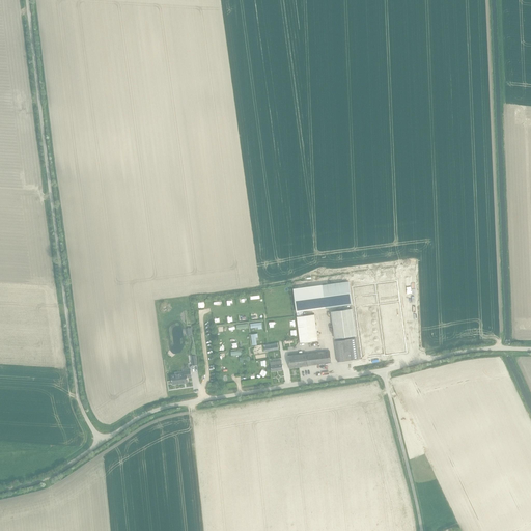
[(296,311),(351,304),(348,281),(292,288),(296,311)]
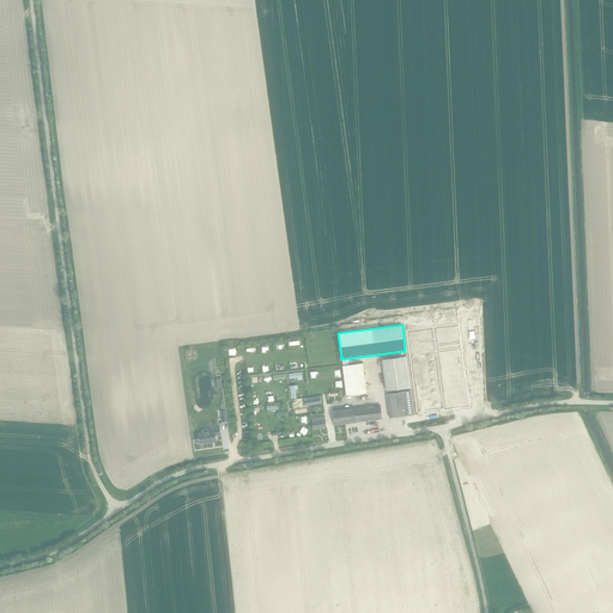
[(382,360),(386,390),(410,388),(406,358),(382,360)]
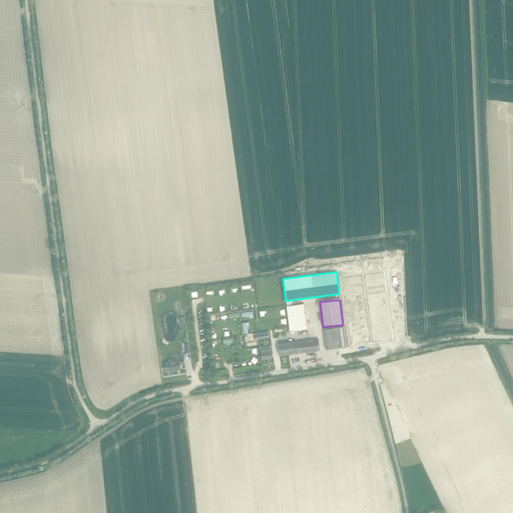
[(287,306),(290,329),(290,331),(307,329),(304,304),(287,306)]
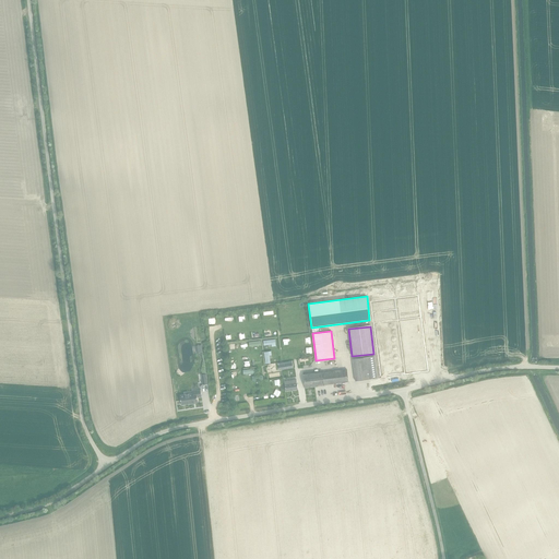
[(373,357),(360,358),(353,359),(355,381),(377,378),(373,357)]
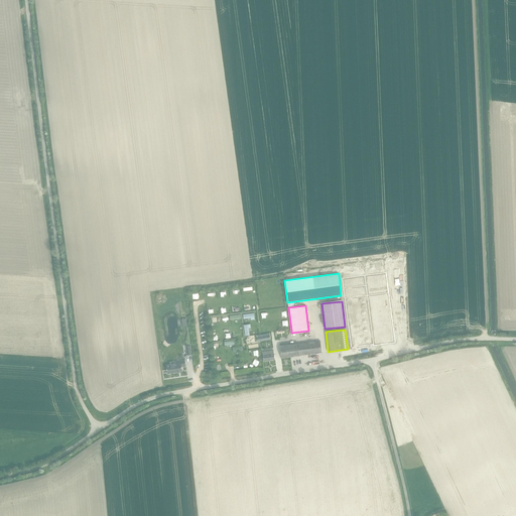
[(270,334),(257,336),(257,342),(271,340),(270,334)]
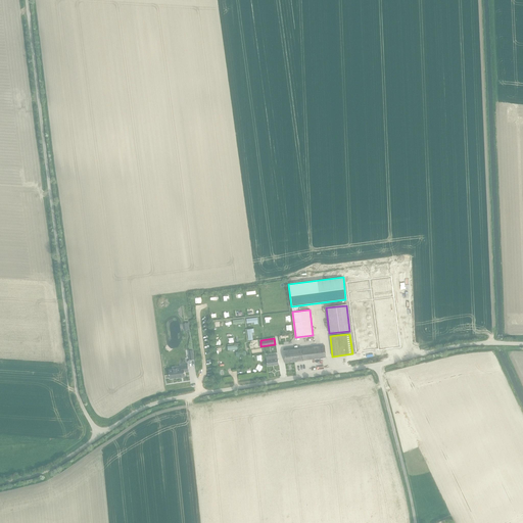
[(284,363),(325,357),(324,345),(283,351),(284,363)]
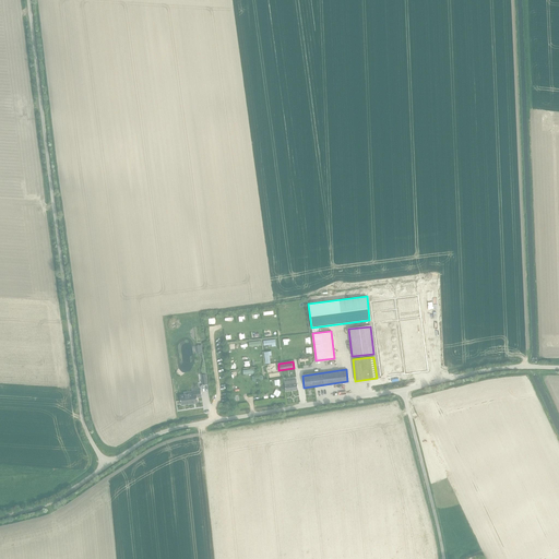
[(286,391),(298,389),(297,380),(284,381),(286,391)]
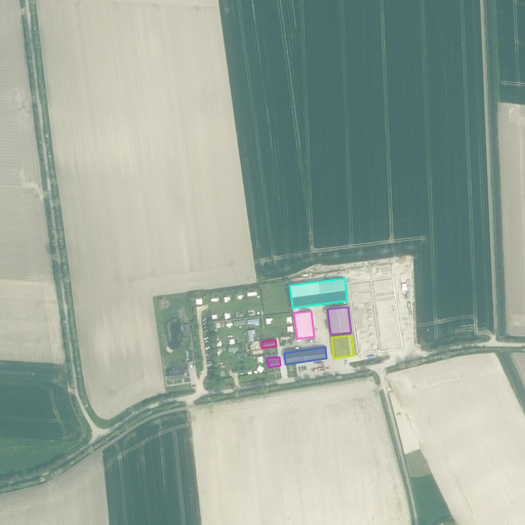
[(174,375),(169,375),(170,380),(186,378),(186,373),(189,372),(189,366),(184,366),(185,369),(173,370),(174,375)]
